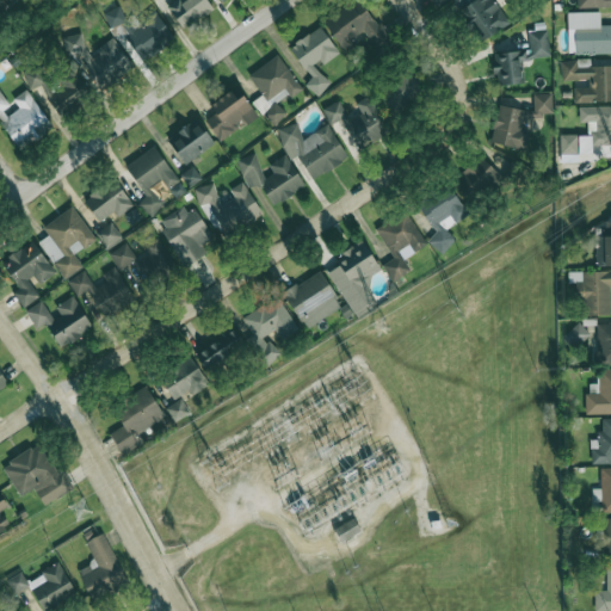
[(183,29),(213,10),(207,0),(179,0),(168,7),(183,29)]
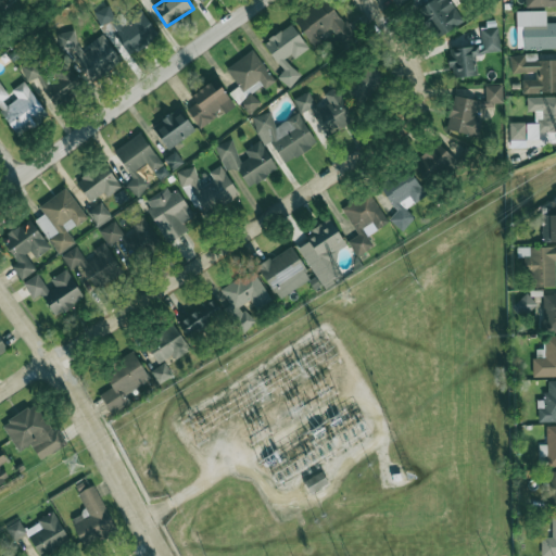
[(321,0),(294,20),(314,47),(335,33),(343,43),(354,36),(329,0),(321,0)]
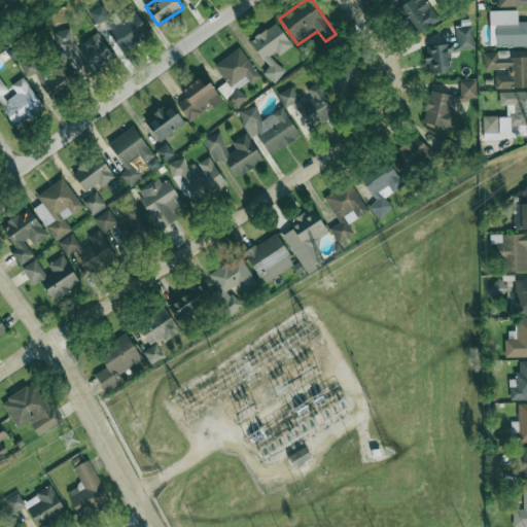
[(408,0),(395,9),(416,37),(440,19),(425,0),(408,0)]
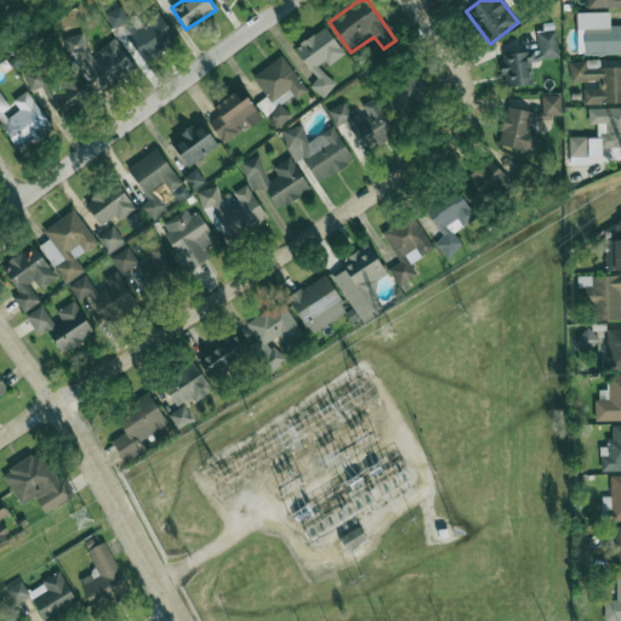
[(609,12),(576,12),(577,55),(620,53),(620,24),(610,26),(609,12)]
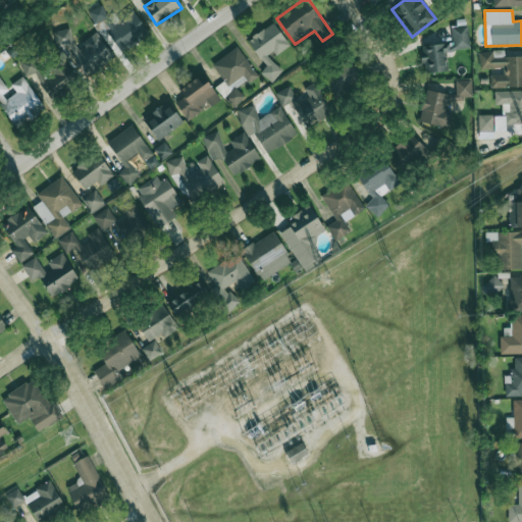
[(247,40),(266,67),(262,70),(269,82),(281,73),(270,57),(289,45),(273,22),(247,40)]
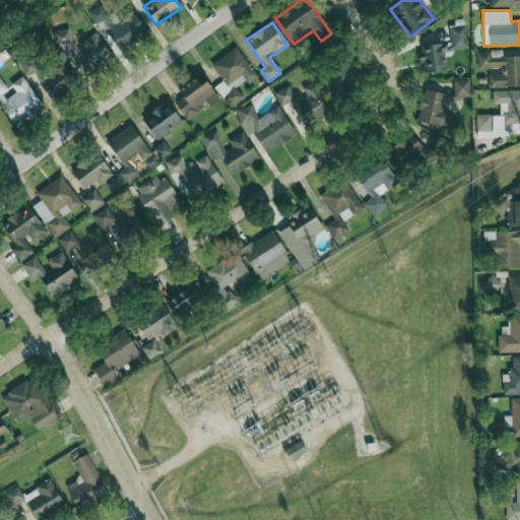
[(468,49),(465,24),(449,26),(451,43),(420,46),(423,73),(445,71),(443,51),(468,49)]
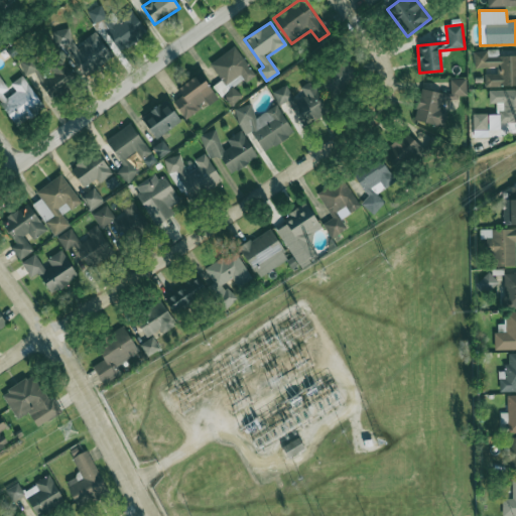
[(97,33),(76,46),(72,40),(69,27),(55,31),(56,35),(84,78),(113,58),(97,33)]
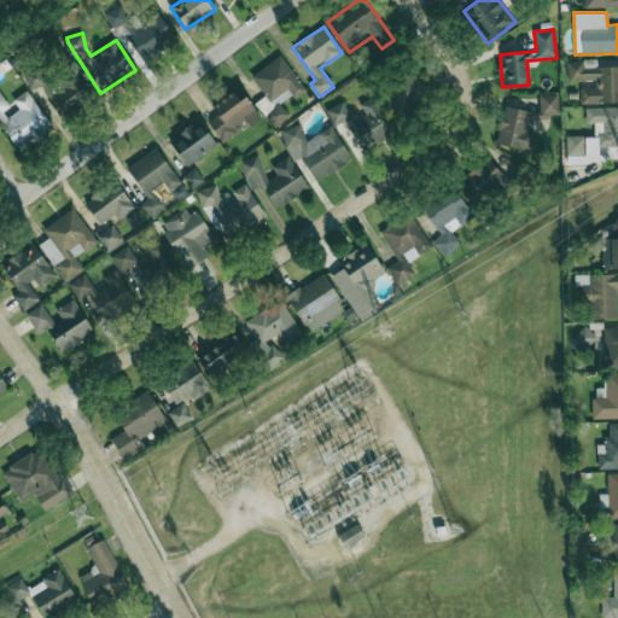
[(256,103),(274,127),(290,116),(281,105),(305,88),(280,56),(251,76),(266,95),(256,103)]
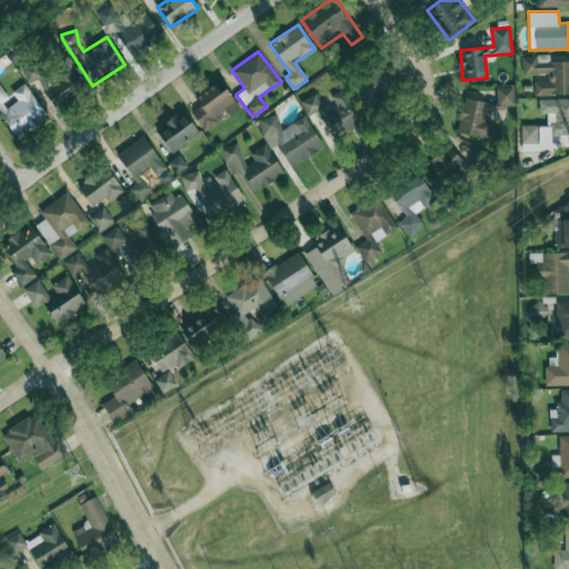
[(535,96),(568,95),(568,60),(547,61),(547,56),(522,57),(523,75),(548,73),(548,81),(535,81),(535,96)]
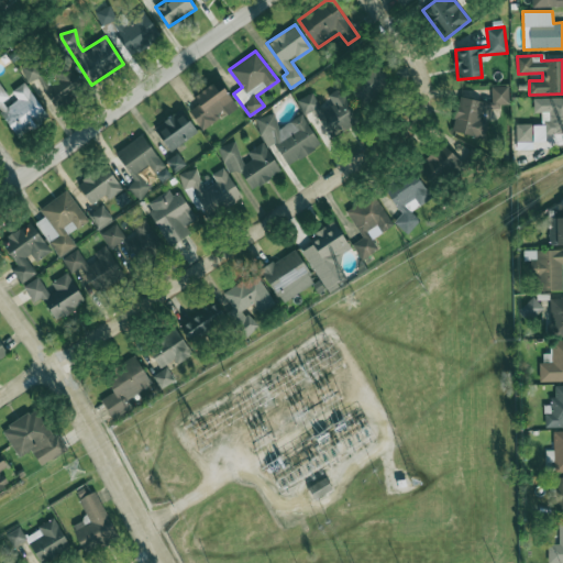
[(345,86),(357,103),(390,83),(378,64),(345,86)]
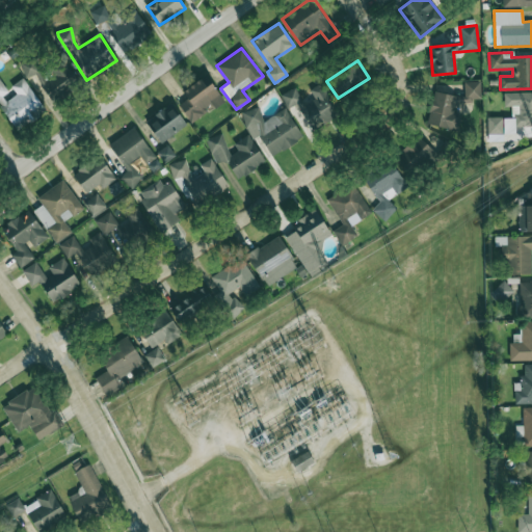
[(40,82),(54,100),(78,80),(64,63),(40,82)]
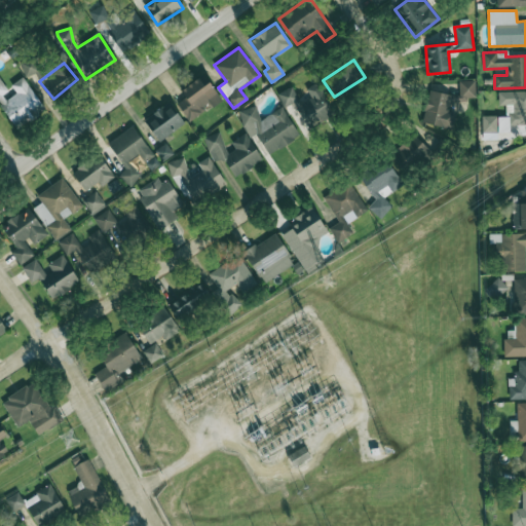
[(181,90),(186,98),(177,104),(188,120),(211,105),(212,107),(222,101),(203,74),(181,90)]
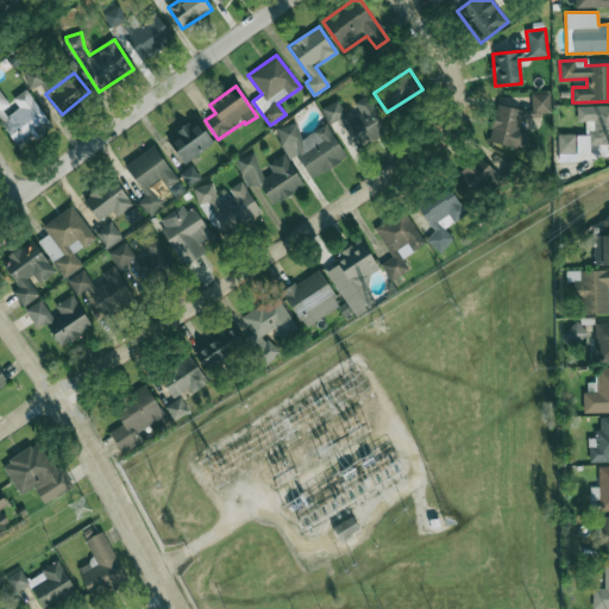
[(0,121),(18,150),(52,129),(27,89),(13,98),(19,107),(11,113),(0,94),(0,121)]
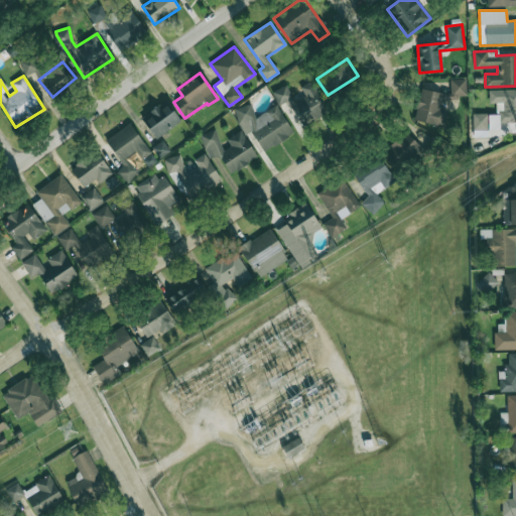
[(413,120),(444,127),(447,111),(440,109),(443,96),(464,100),(468,81),(453,78),(448,94),(420,88),(413,120)]
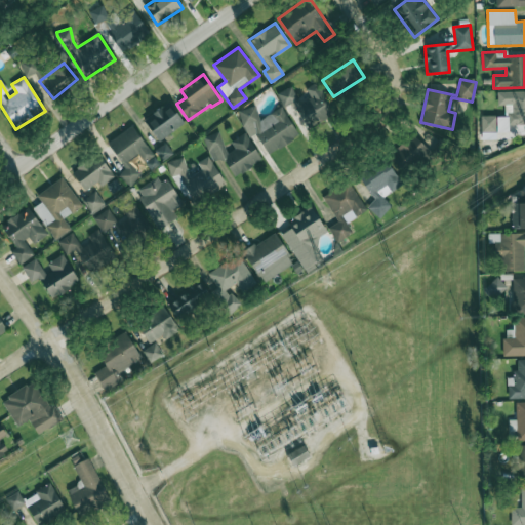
[(291,86),(277,93),(284,107),(293,103),(306,127),(333,114),(318,82),(306,88),(311,98),(299,104),(291,86)]
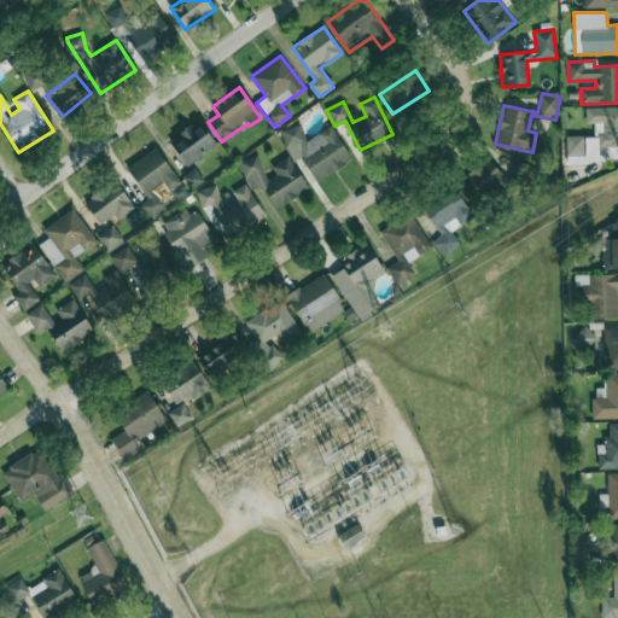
[(566,136),(567,164),(584,164),(584,156),(599,156),(599,147),(617,146),(617,106),(586,108),(586,124),(594,124),(594,136),(566,136)]
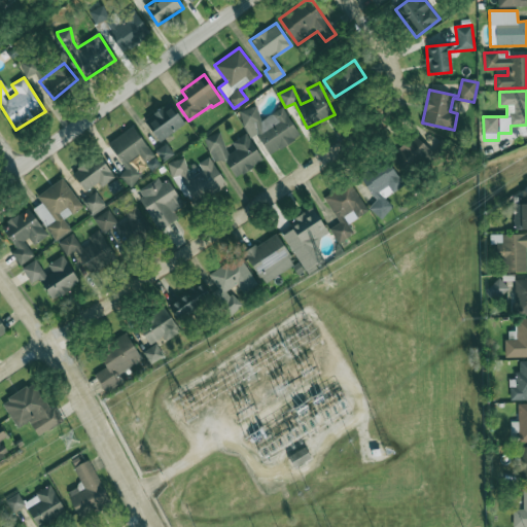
[(144,119),(159,142),(184,125),(170,102),(144,119)]
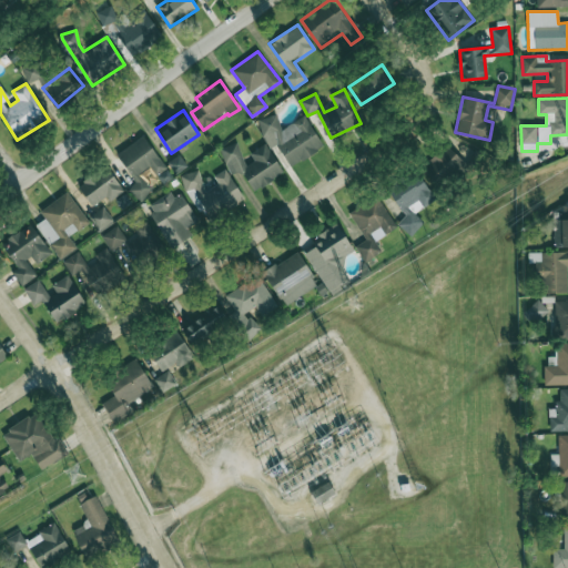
[(290,166),(323,146),(305,115),(283,129),(274,112),(256,123),(271,149),(276,144),(290,166)]
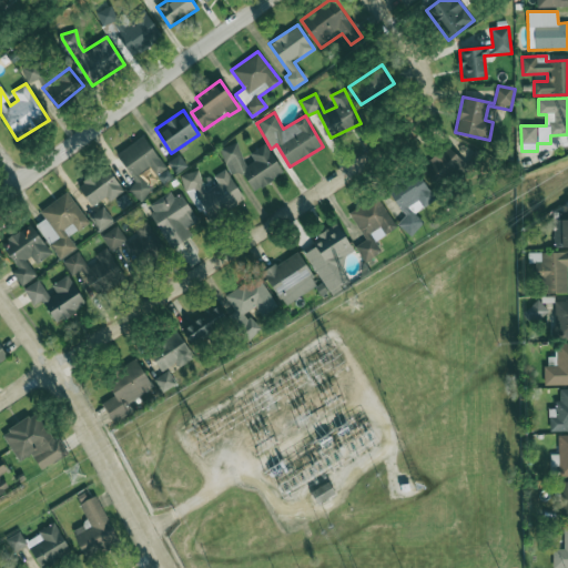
[(117,154),(135,183),(129,189),(138,201),(153,191),(142,174),(150,169),(154,175),(165,169),(144,135),(117,154)]
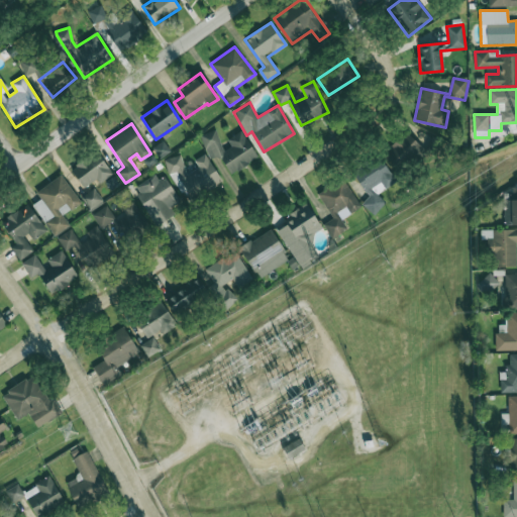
[(199,136),(211,160),(220,156),(229,174),(257,160),(242,130),(227,138),(231,146),(224,150),(214,129),(199,136)]
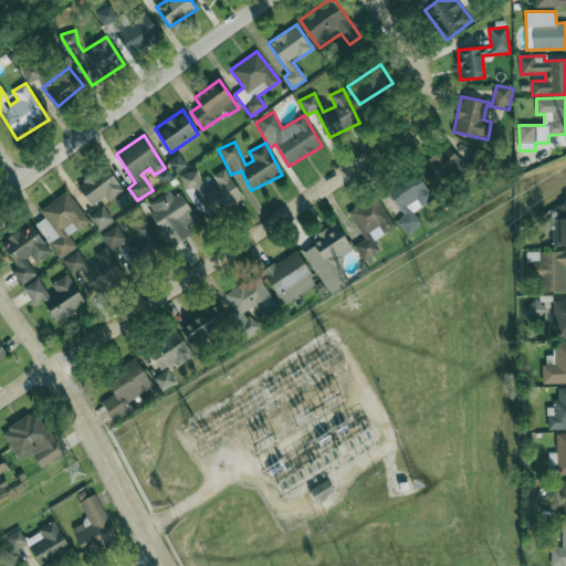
[(420,169),(438,188),(463,164),(446,145),(420,169)]
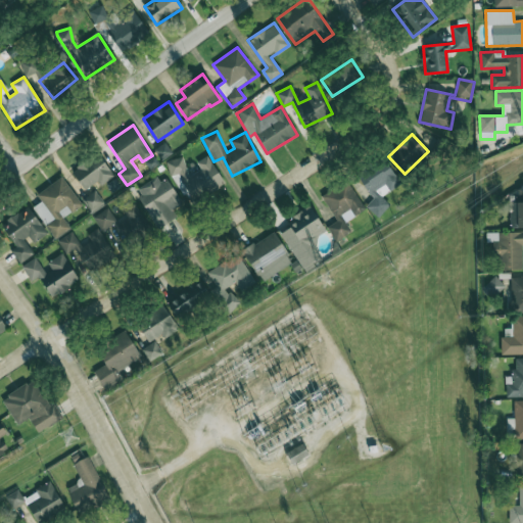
[(172,152),(164,142),(154,149),(161,159),(172,152)]
